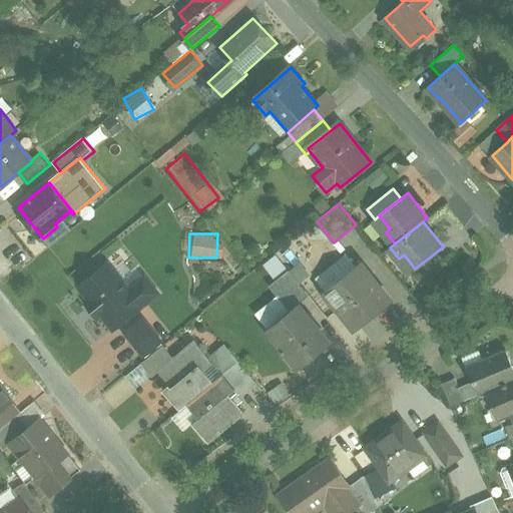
[(437,251),(415,269),(414,268),(410,272),(419,283),(445,262),(437,251)]
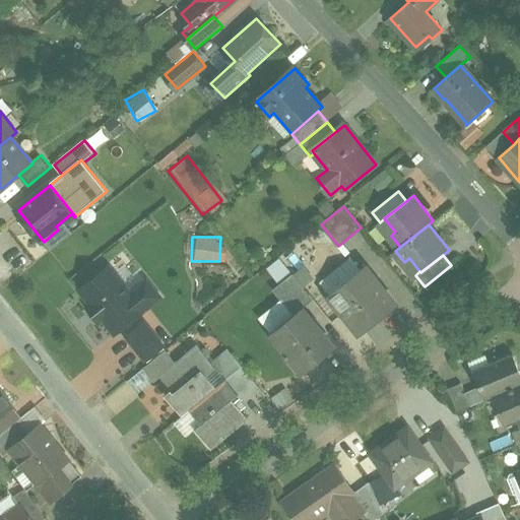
[(144,310),(110,267),(81,289),(92,304),(89,307),(101,321),(105,318),(116,332),(144,310)]
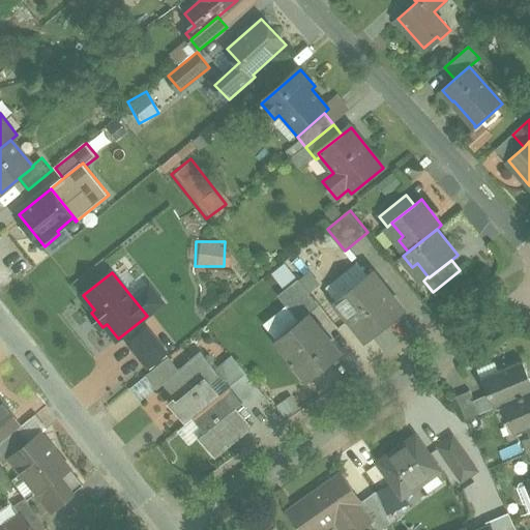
[(391,296),(373,274),(374,273),(373,272),(337,301),(339,302),(340,301),(350,314),(349,315),(369,340),(405,311),(392,295),(391,296)]
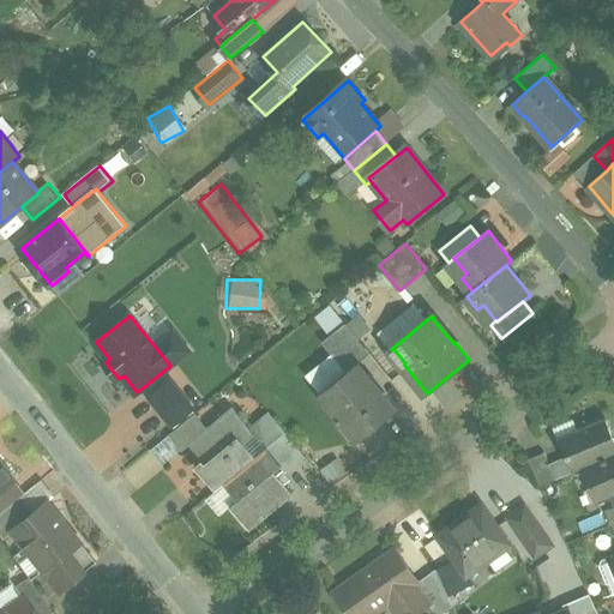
[(347,323),(324,342),(338,360),(348,353),(351,357),(366,347),(347,323)]
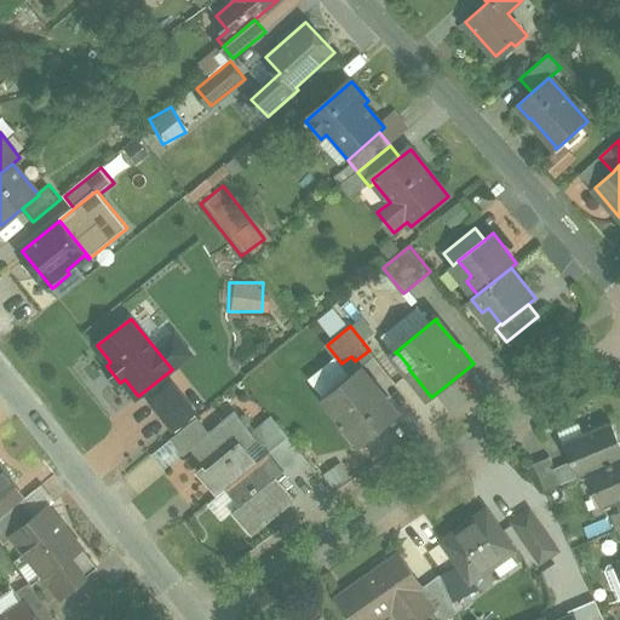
[(361,368),(325,399),(348,425),(349,424),(363,441),(362,442),(363,443),(400,414),(361,368)]
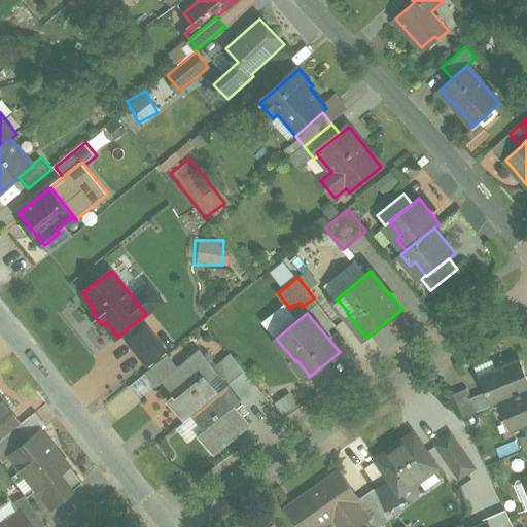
[(167,350),(147,326),(129,341),(148,364),(167,350)]
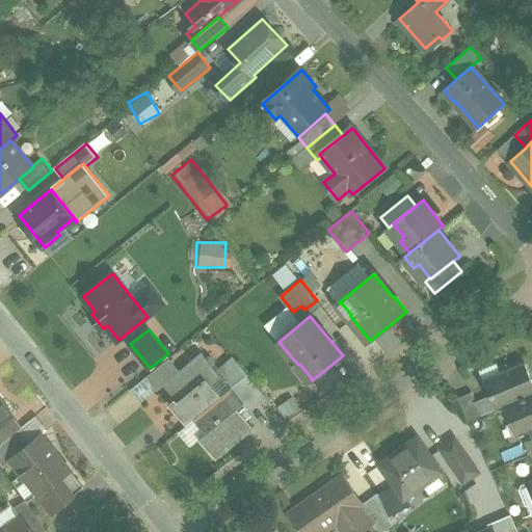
[(181,371),(164,384),(165,386),(181,405),(175,410),(186,424),(194,418),(221,396),(209,379),(218,372),(203,353),(181,371)]
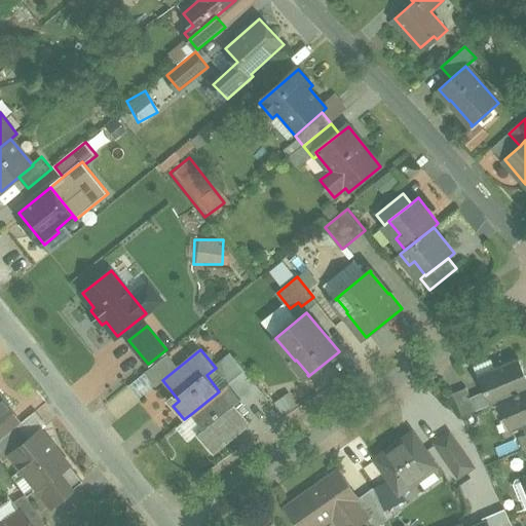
[(167,354),(146,372),(157,386),(163,381),(162,380),(179,367),(167,354)]
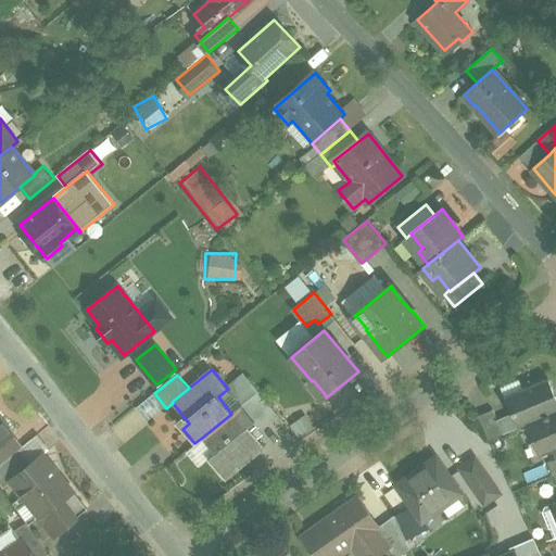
[(555,395),(548,379),(506,396),(519,427),(555,411),(555,395)]
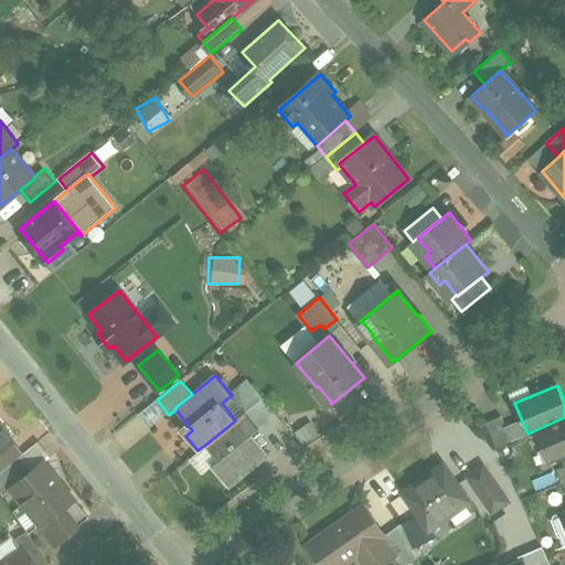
[(264,397),(245,412),(259,430),(264,435),(283,419),(264,397)]
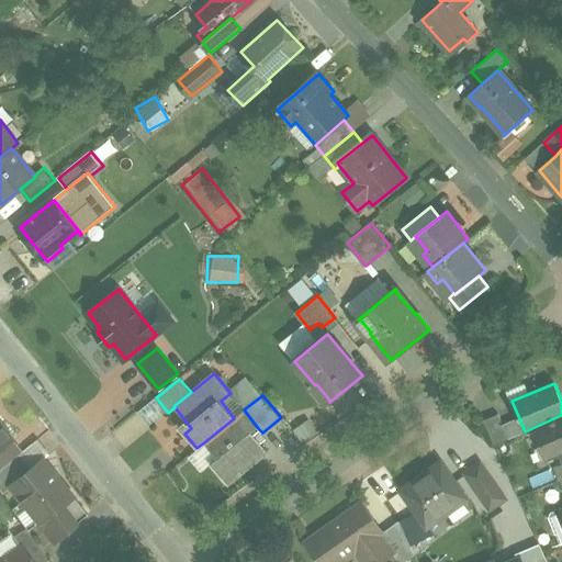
[(234,418),(205,441),(220,458),(213,463),(227,482),(251,463),(254,465),(269,453),(253,431),(258,428),(244,409),(234,418)]
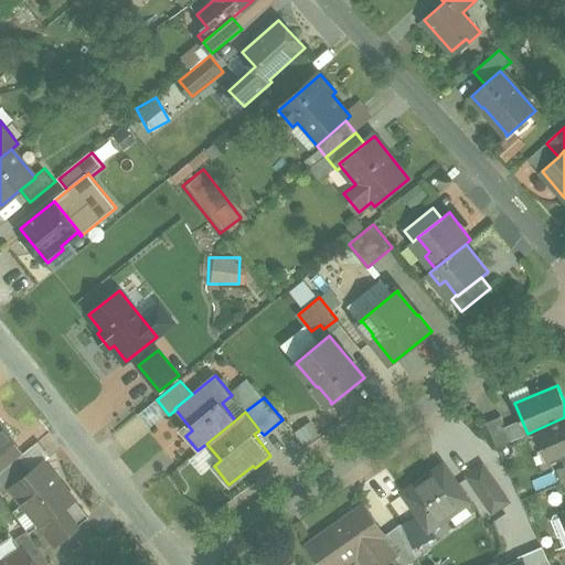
[(502,416),(487,423),(498,447),(511,441),(502,416)]
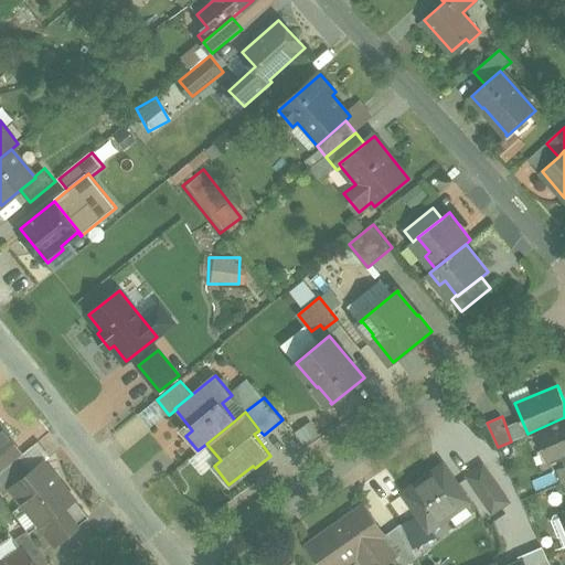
[(564,417),(528,434),(528,435),(535,432),(548,464),(564,456),(564,417)]
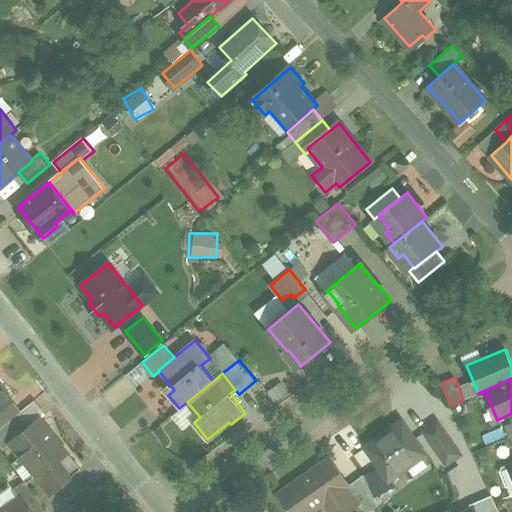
[(0,410),(11,402),(14,400),(13,398),(11,399),(0,385),(0,410)]
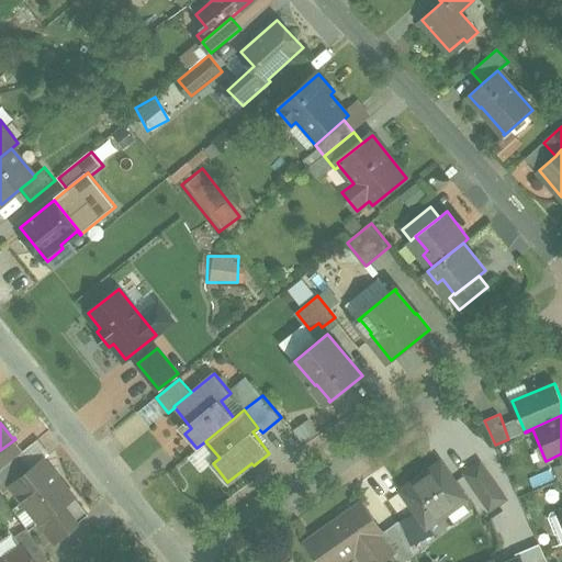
[(12,441),(0,450),(0,471),(22,453),(12,441)]
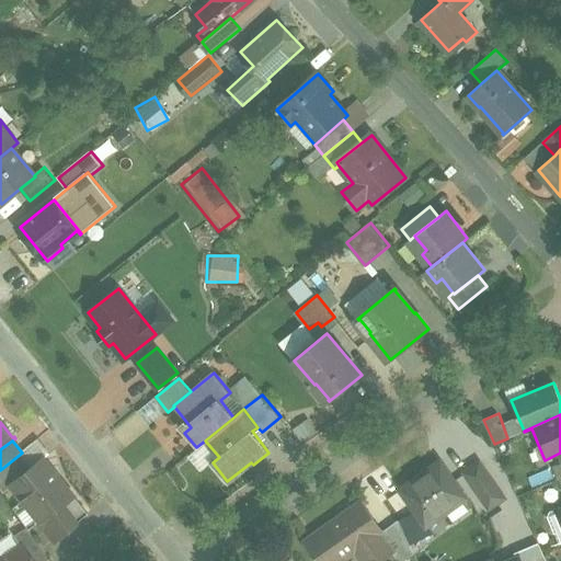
[(0,470),(0,485),(4,493),(13,487),(12,484),(35,467),(22,453),(0,470)]
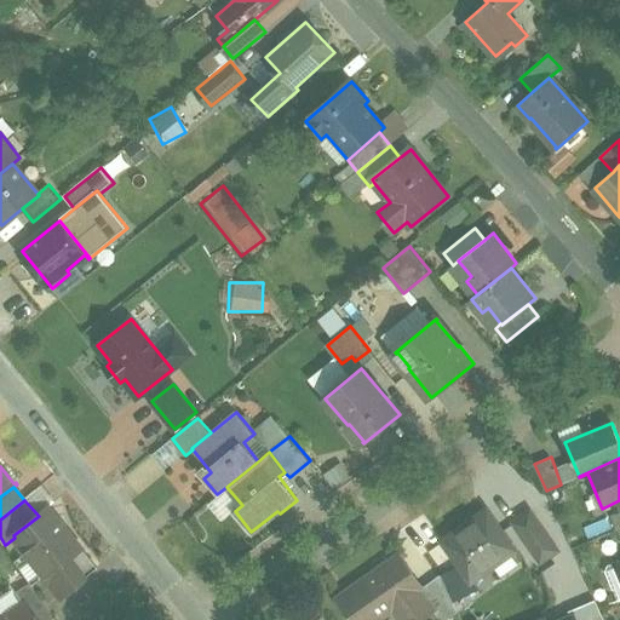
[(39,516),(13,535),(15,538),(28,554),(30,551),(49,574),(45,578),(46,578),(82,549),(67,527),(64,529),(50,510),(51,509),(51,506),(39,516)]
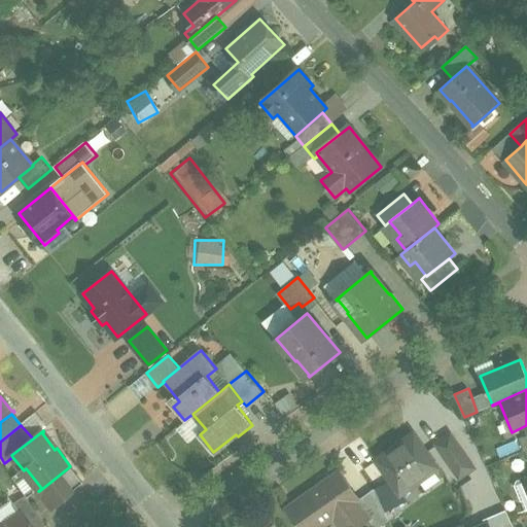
[(415,434),(379,460),(402,493),(418,482),(415,478),(435,463),(415,434)]
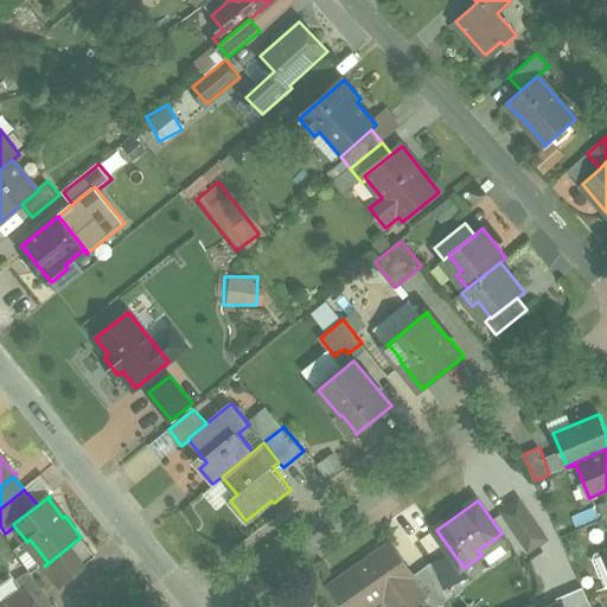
[(521,500),(504,511),(531,550),(548,538),(521,500)]
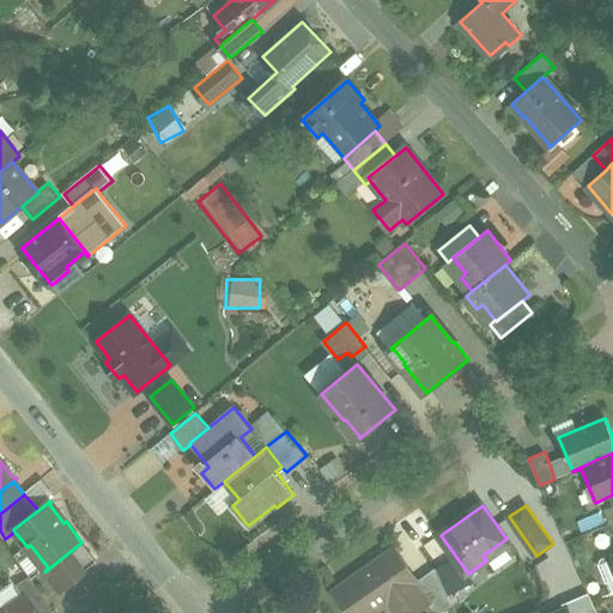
[(82,542),(46,571),(60,590),(97,562),(82,542)]
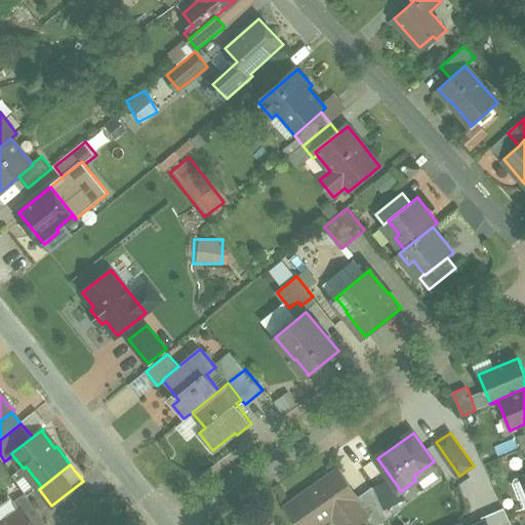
[(338,471),(288,507),(300,524),(320,524),(336,514),(344,524),(356,524),(368,517),(369,516),(357,499),(359,498),(338,471)]
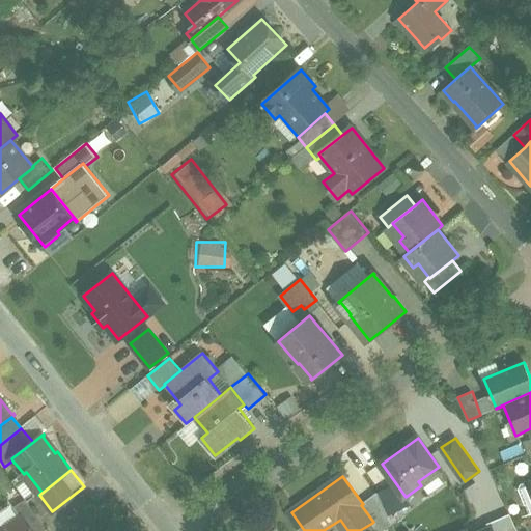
[(530,481),(522,484),(521,488),(530,513),(530,481)]
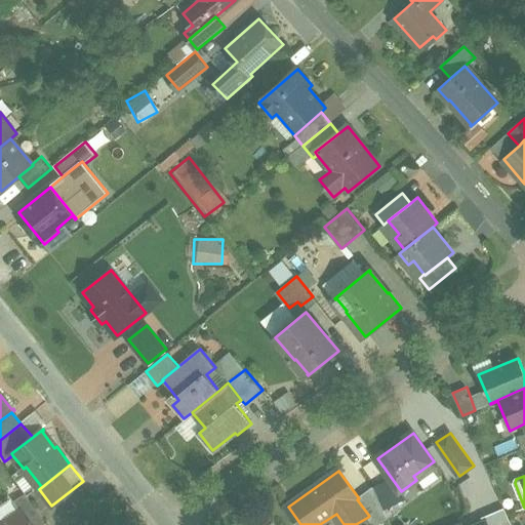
[(377,524),(389,518),(374,486),(359,498),(357,499),(369,516),(368,517),(373,524),(377,524)]
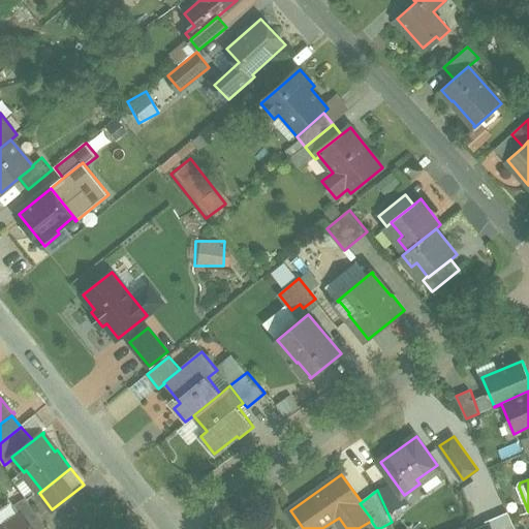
[(44,528),(48,527),(27,497),(16,504),(23,516),(25,515),(34,528),(44,528)]
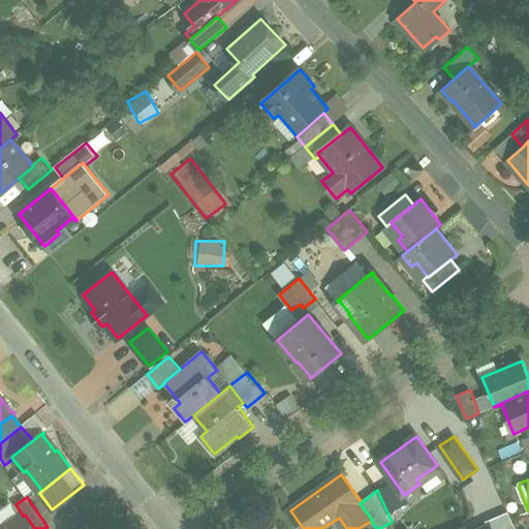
[(34,528),(25,515),(23,516),(4,528),(34,528)]
